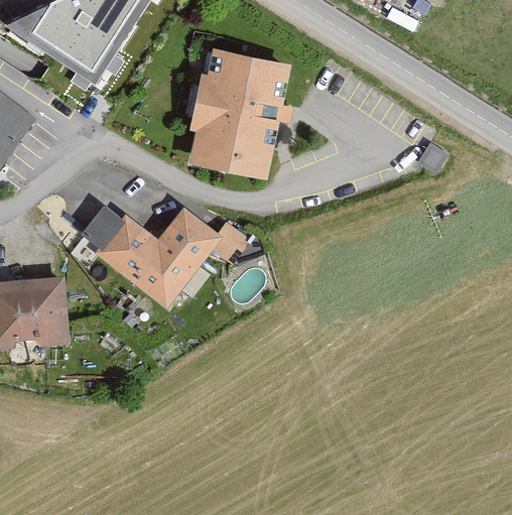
[(57,0),(1,26),(92,84),(144,0),(57,0)]
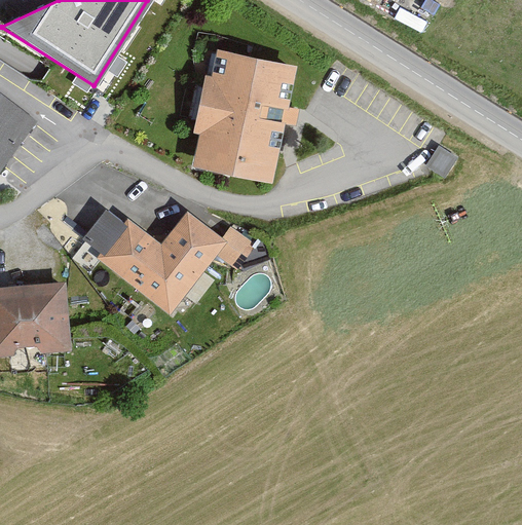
[(296,62),(216,47),(194,164),(274,179),(296,62)]
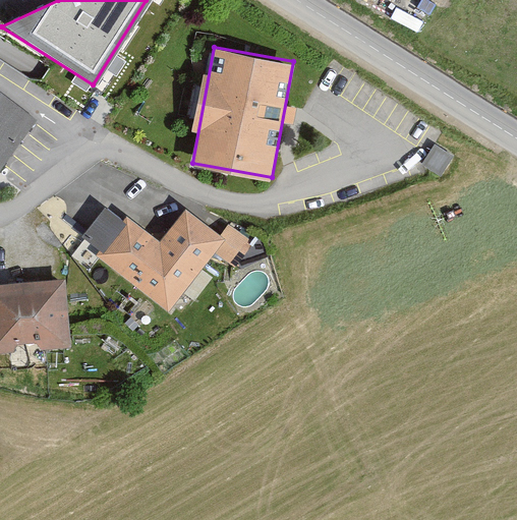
[(37,118),(0,92),(0,168),(37,118)]
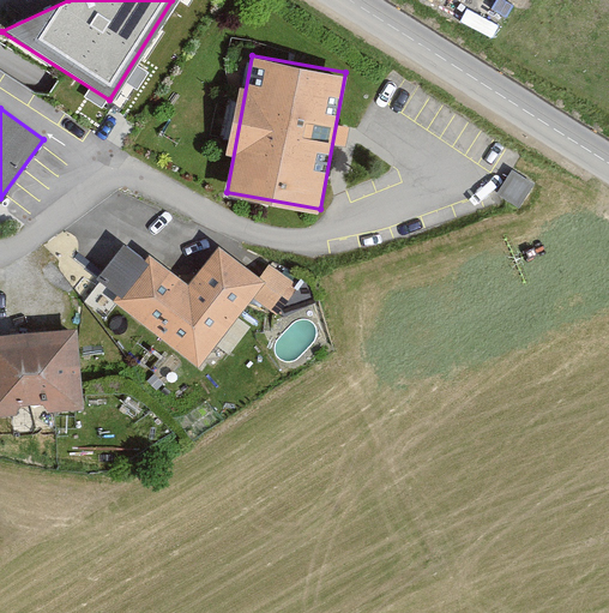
[(190,282),(150,253),(113,304),(196,366),(261,278),(217,246),(190,282)]
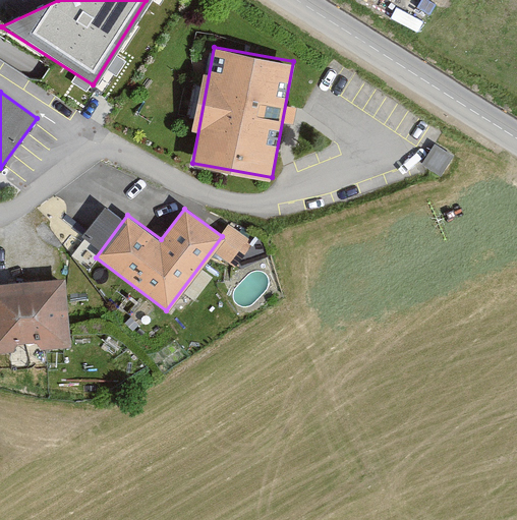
[(64,280),(0,283),(0,354),(68,351),(64,280)]
